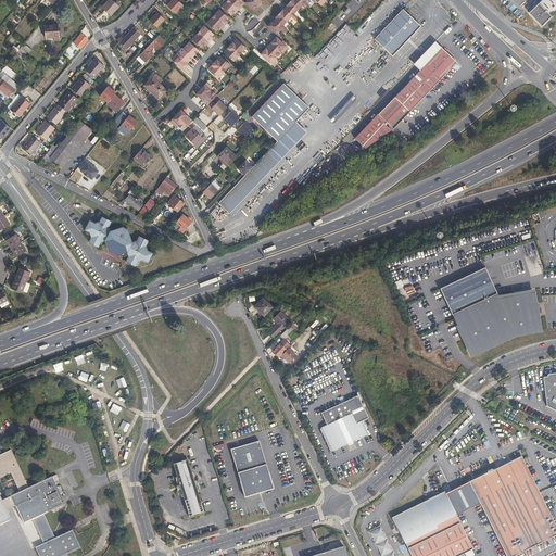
[(112,0),(109,0),(102,8),(111,15),(119,7),(112,0)]
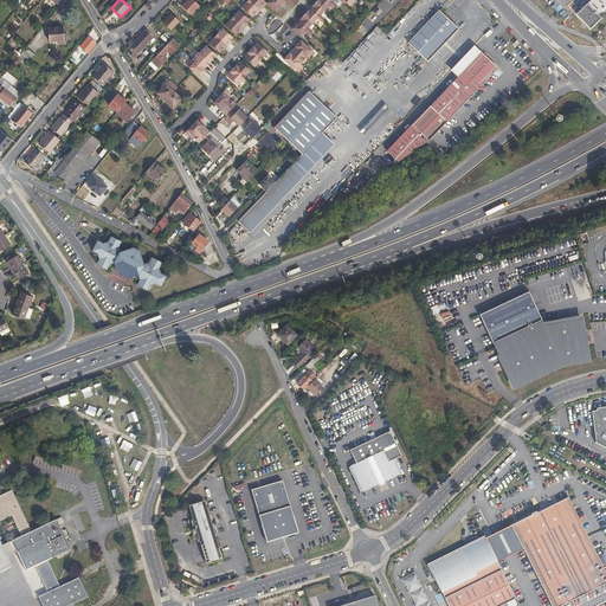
[(184,0),(180,5),(191,14),(200,6),(193,0),(187,0),(185,2),(184,0)]
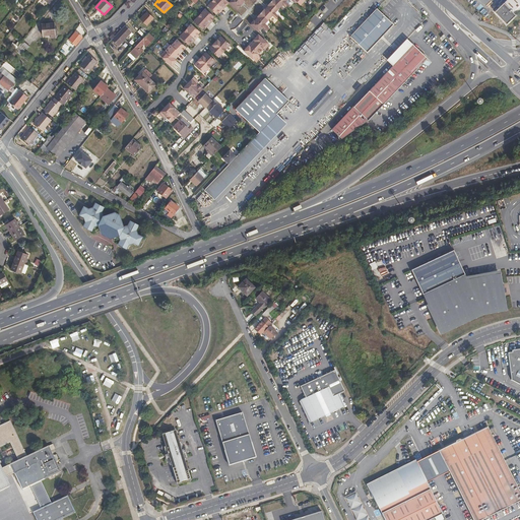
[(226,5),(230,3),(225,0),(211,0),(207,6),(216,14),(218,12),(219,13),(226,5)]
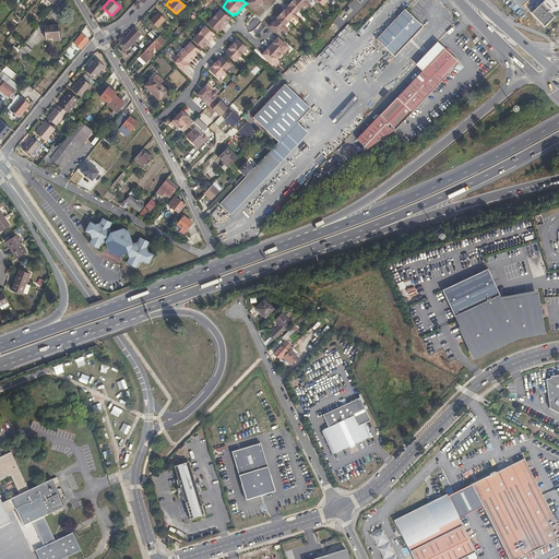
[(248,0),(247,2),(247,3),(244,6),(265,25),(268,23),(278,33),(282,28),(284,26),(293,16),(296,13),(305,4),(307,1),(308,0),(248,0)]
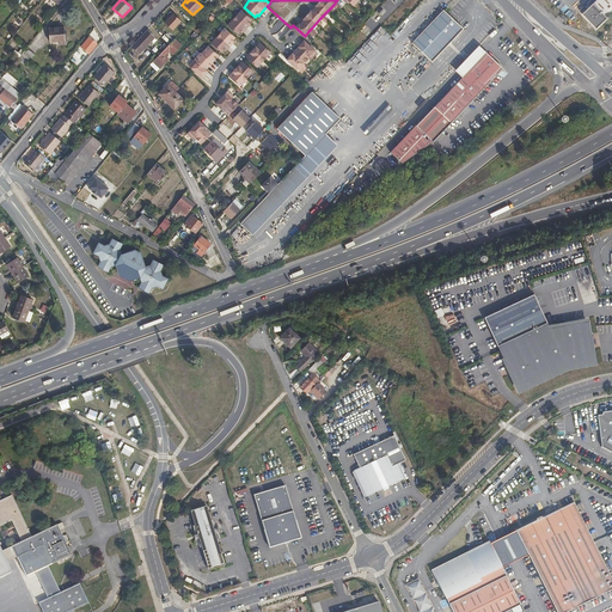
[(611,0),(595,0),(593,4),(582,14),(597,29),(607,18),(611,12),(611,0)]
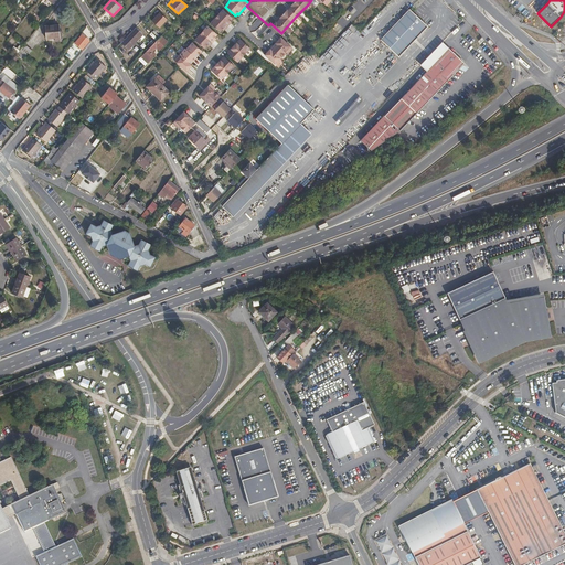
[(223,9),(210,23),(220,32),(222,30),(224,31),(232,22),(230,21),(233,19),(223,9)]
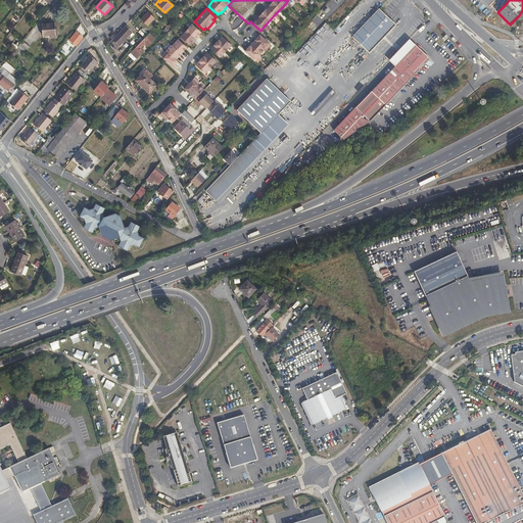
[(379,8),(352,37),(369,52),(396,25),(379,8)]
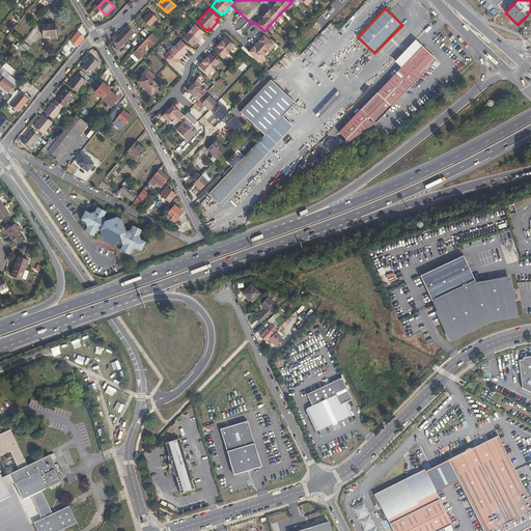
[(150,11),(142,20),(149,26),(158,19),(150,11)]
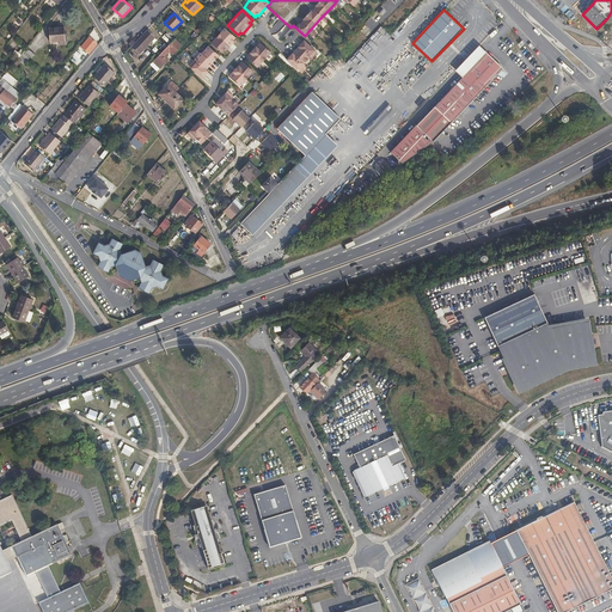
[(66,41),(65,32),(65,28),(49,29),(49,42),(59,41),(66,41)]
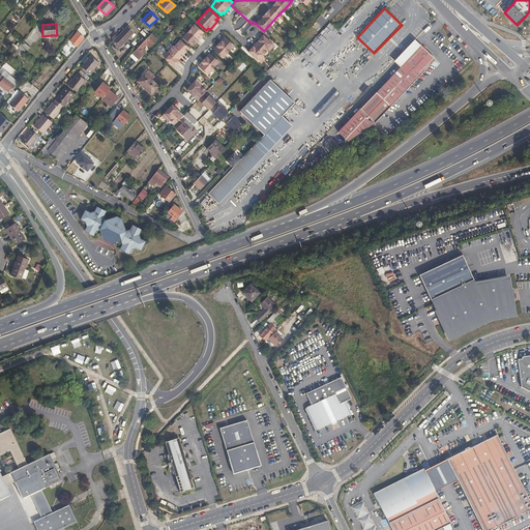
[(195,24),(182,37),(192,46),(195,43),(196,45),(203,36),(202,35),(204,32),(195,24)]
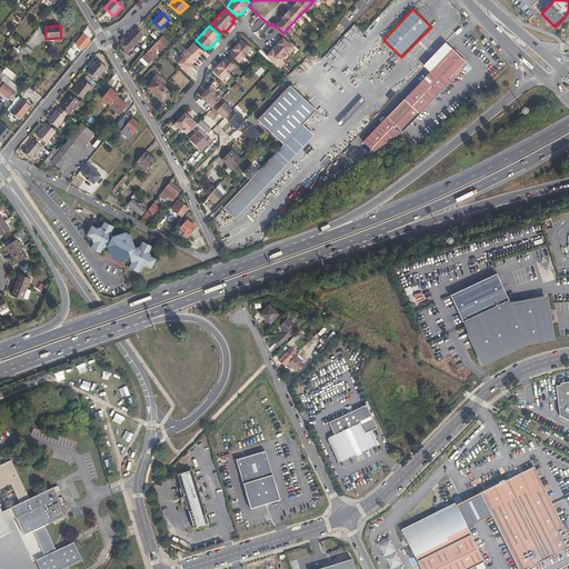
[(145,35),(137,28),(129,36),(122,43),(129,50),(138,41),(140,42),(142,40),(140,39),(145,35)]
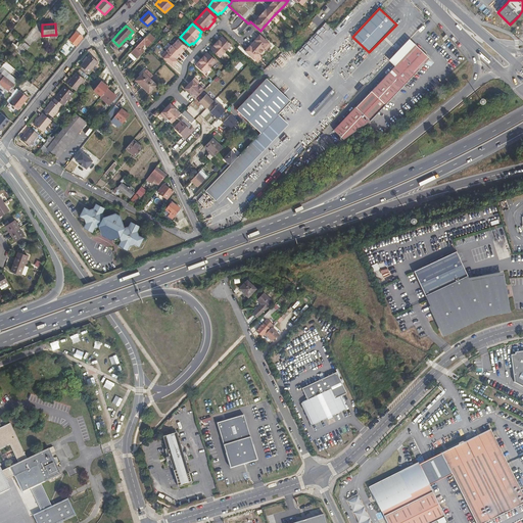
[(76,32),(69,40),(77,46),(83,38),(76,32)]
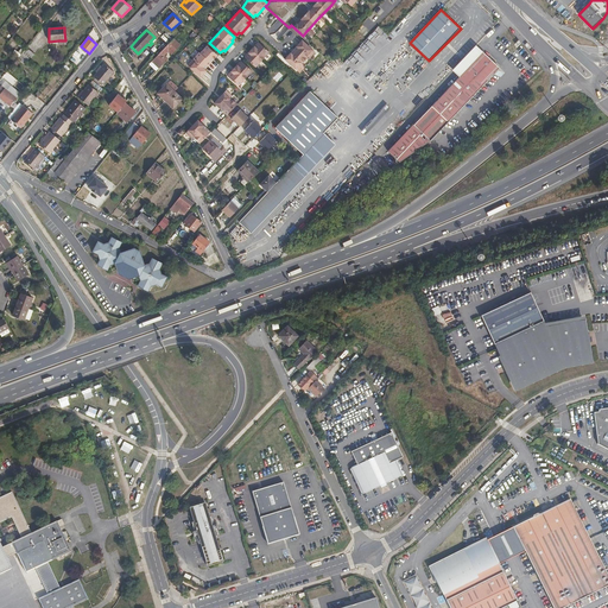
[(173,39),(171,42),(165,48),(150,64),(156,70),(168,58),(164,56),(169,51),(171,54),(181,45),(173,39)]
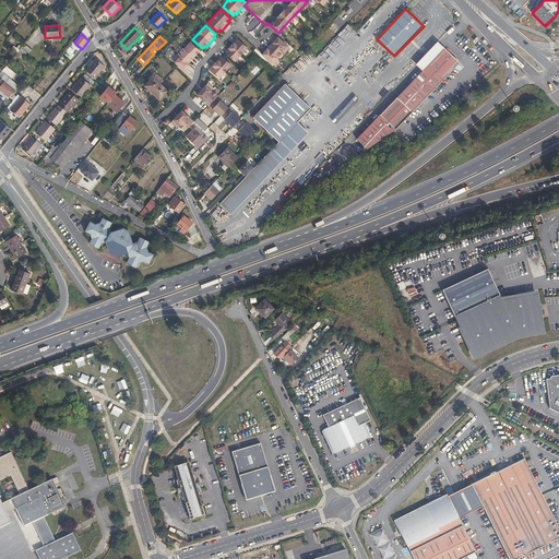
[(277,36),(261,54),(273,66),(278,59),(277,58),(283,52),(284,54),(289,48),(277,36)]
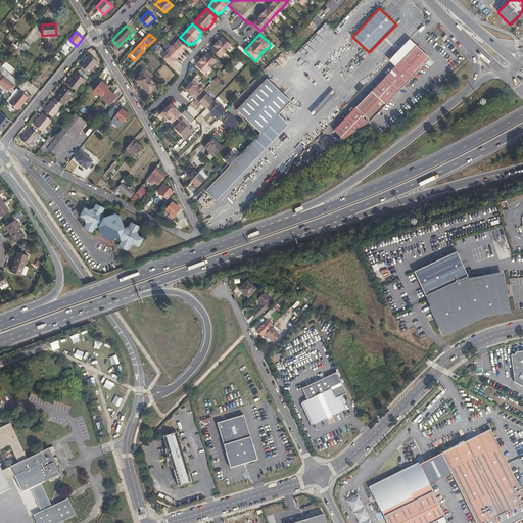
[(216,47),(212,51),(220,57),(232,45),(225,38),(221,42),(220,41),(215,46),(216,47)]
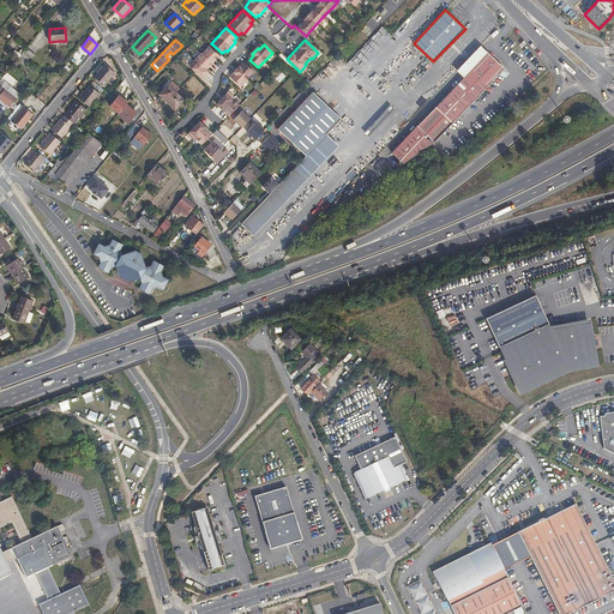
[(481,46),(457,71),(464,78),(488,53),(481,46)]
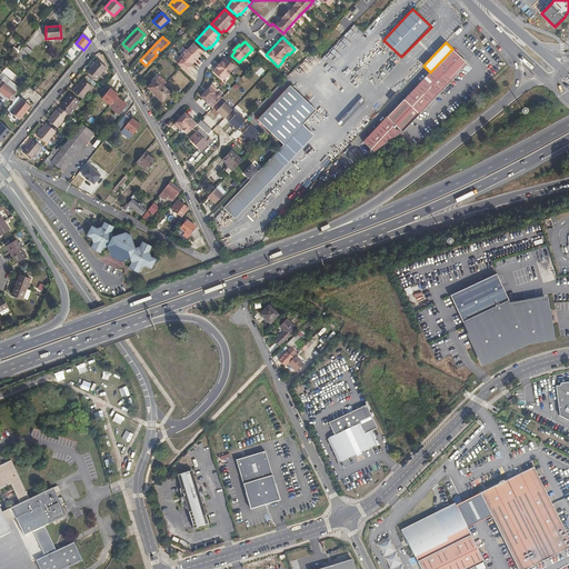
[(187,49),(176,61),(188,72),(192,67),(191,65),(203,52),(193,43),(188,50),(187,49)]
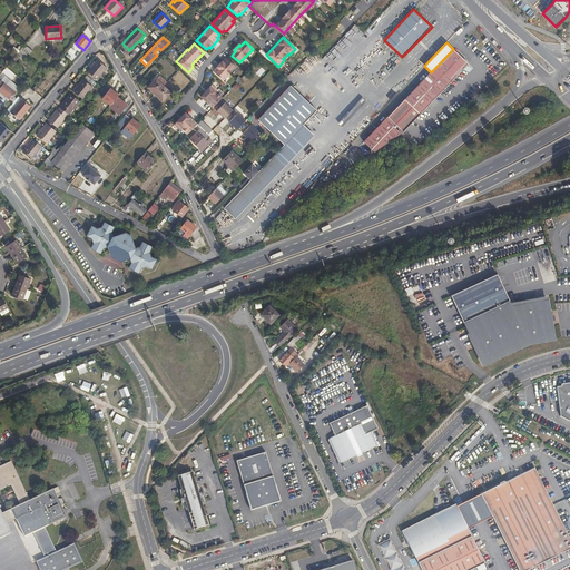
[(25,45),(17,56),(23,61),(32,51),(25,45)]
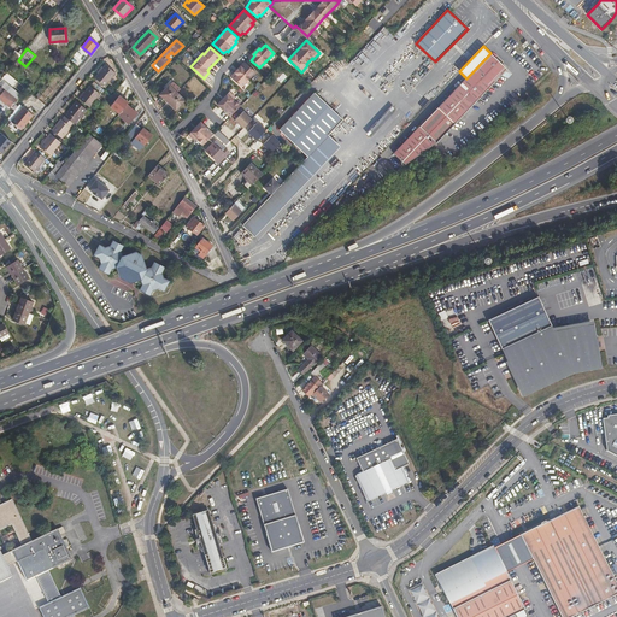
[(393,153),(405,165),(436,142),(507,69),(491,53),(466,78),(393,153)]
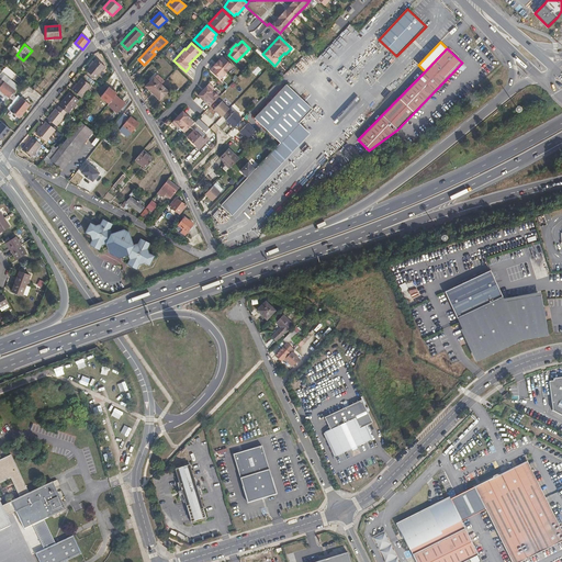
[(216,68),(212,72),(220,79),(233,66),(225,58),(222,63),(220,60),(214,67),(216,68)]
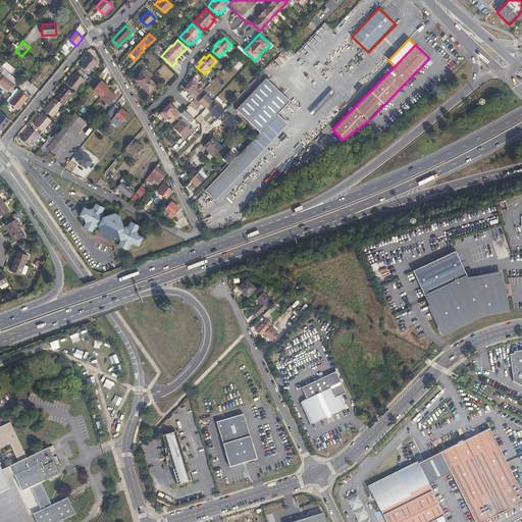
[(83,62),(79,68),(87,75),(98,62),(90,55),(83,62)]
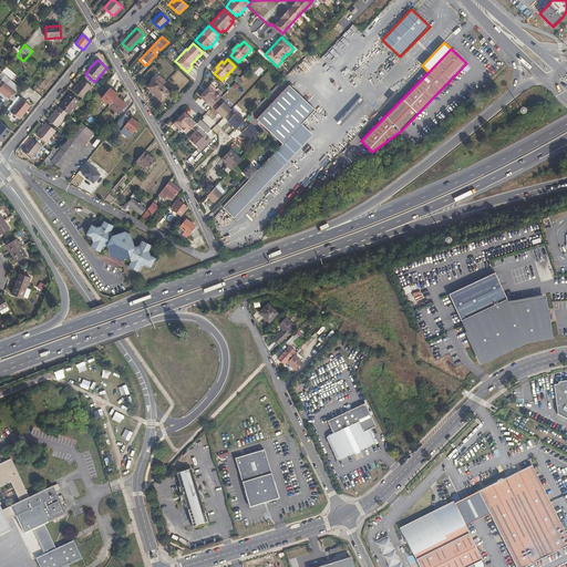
[(145,65),(140,60),(135,63),(142,69),(145,65)]
